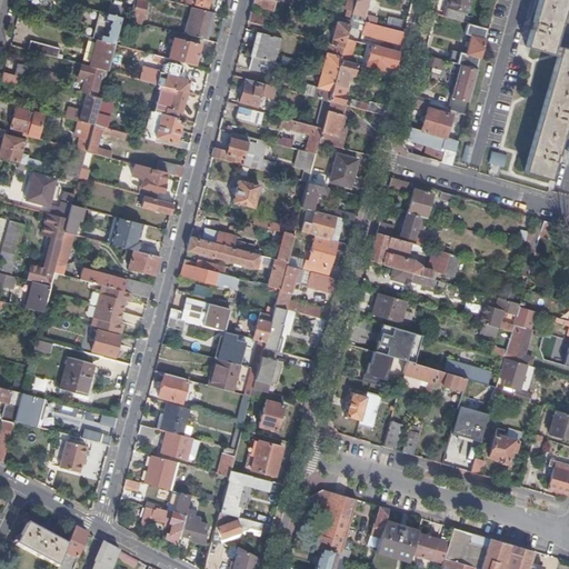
[(50,0),(23,0),(22,6),(51,13),(55,1),(50,0)]
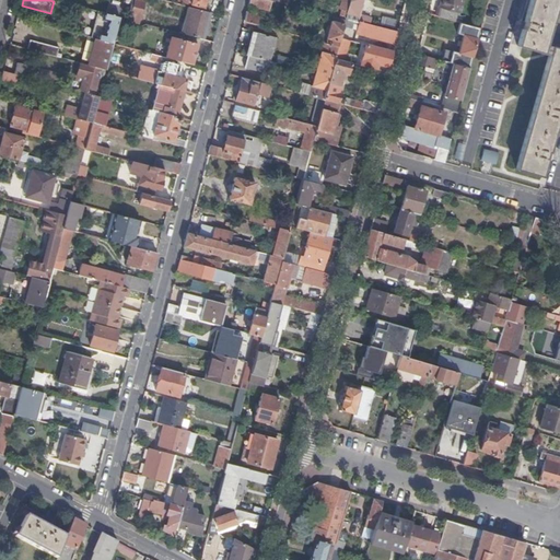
[(124,0),(124,4),(130,7),(129,12),(131,12),(129,22),(139,25),(146,0),(124,0)]
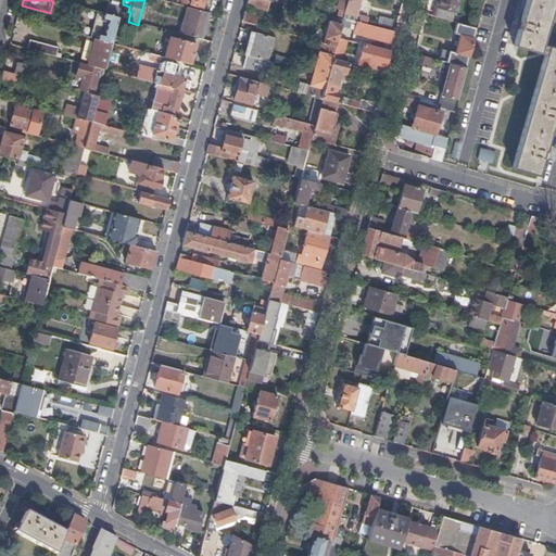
[(204,0),(184,0),(191,1),(189,5),(202,10),(204,0)]
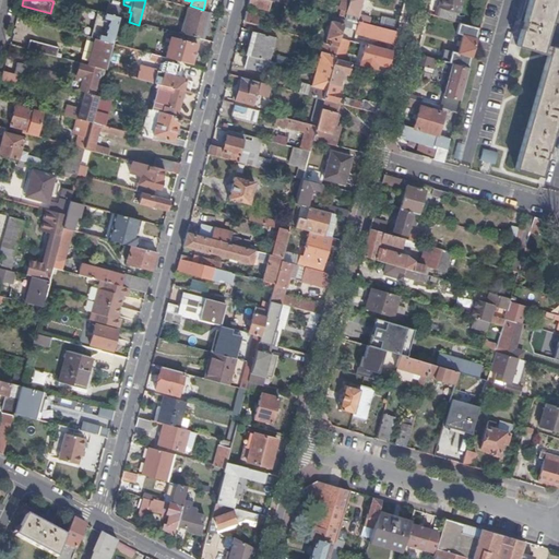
[(249,0),(248,7),(262,10),(264,0),(249,0)]
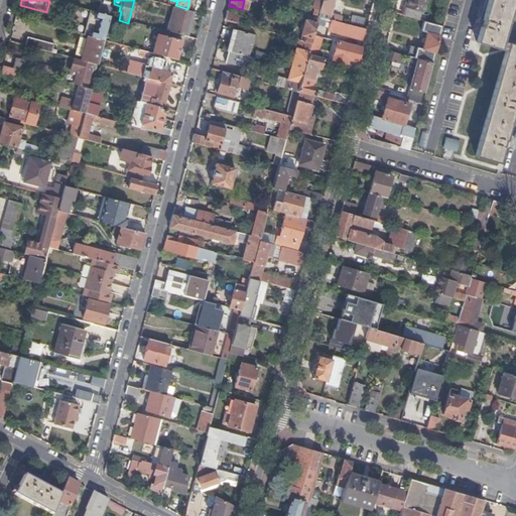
[(244,0),(242,9),(249,11),(251,2),(244,0)]
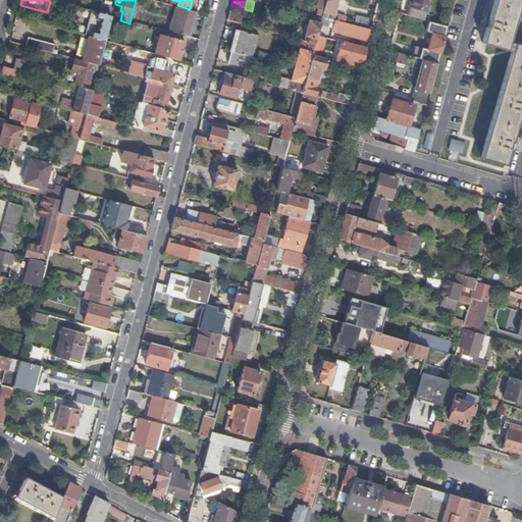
[(326,0),(320,0),(318,10),(324,11),(326,0)]
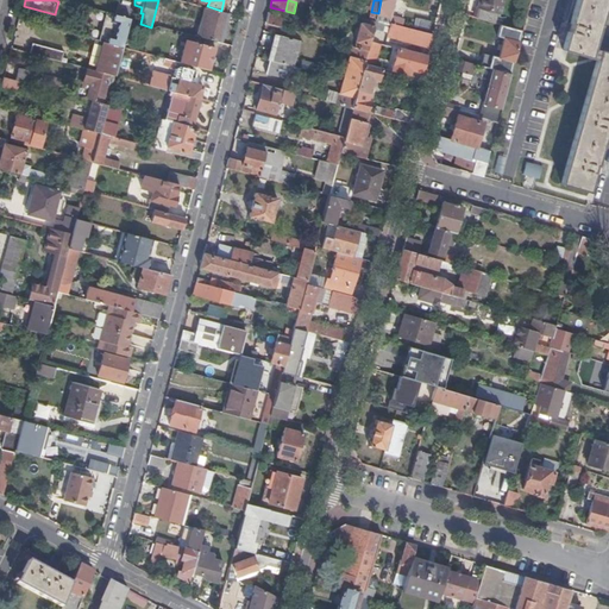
[(376,22),(402,27),(403,20),(390,18),(395,0),(381,0),(378,13),(376,22)]
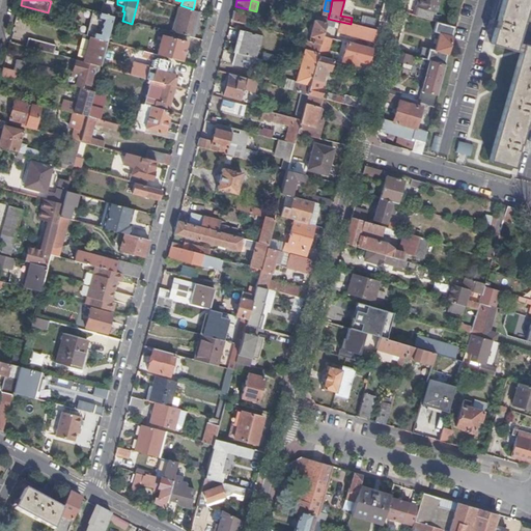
[(418,0),(415,16),(432,21),(438,0),(418,0)]
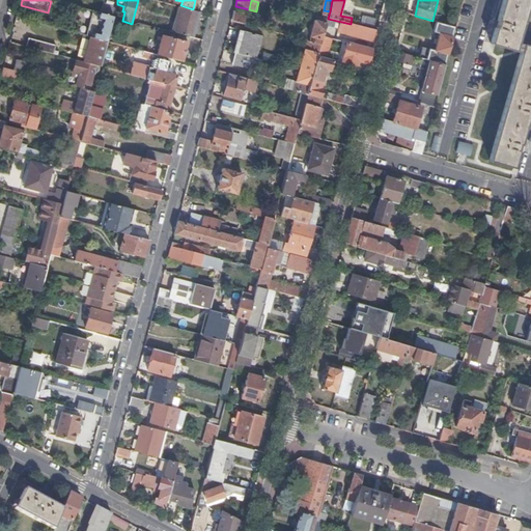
[(491,44),(515,52),(518,44),(530,0),(503,0),(498,21),(495,20),(494,23),(497,24),(491,44)]
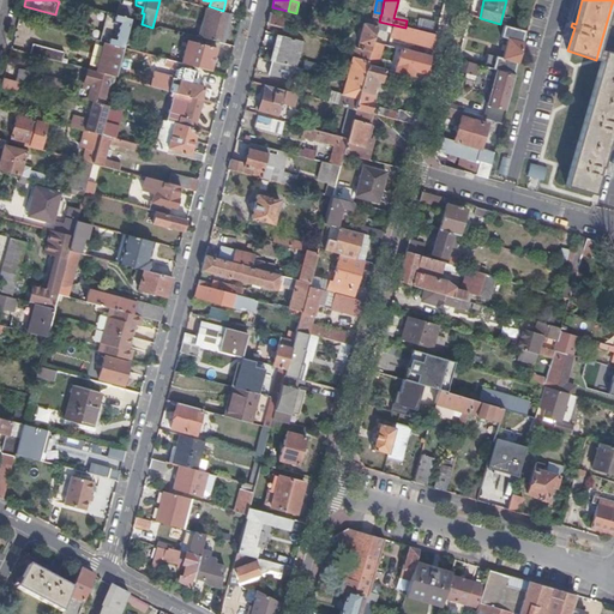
[(116,16),(131,20),(133,12),(120,7),(116,16)]
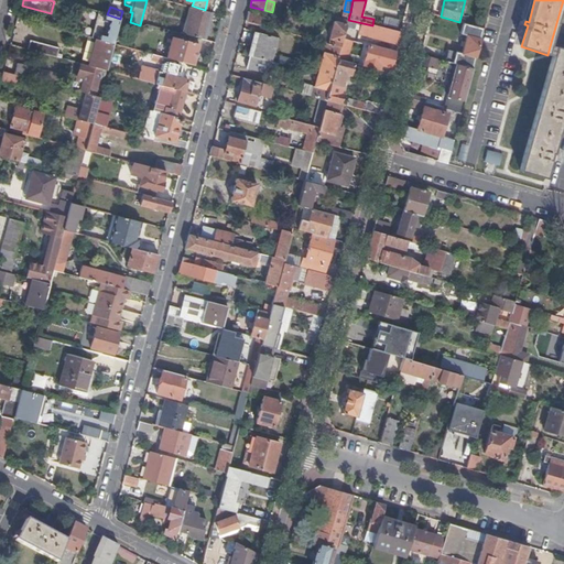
[(204,41),(212,14),(190,8),(183,35),(204,41)]
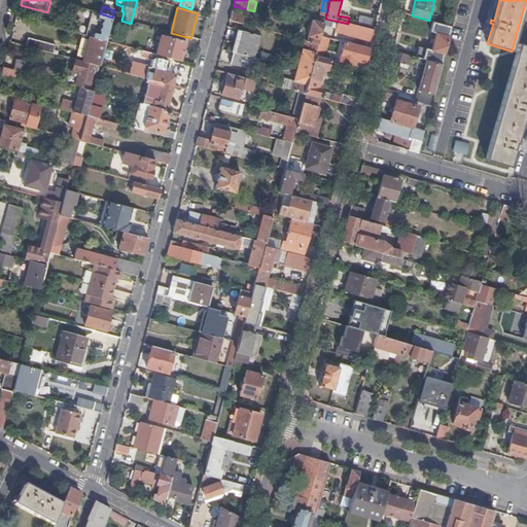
[(100,13),(96,12),(93,12),(86,37),(106,42),(111,22),(112,18),(100,13)]
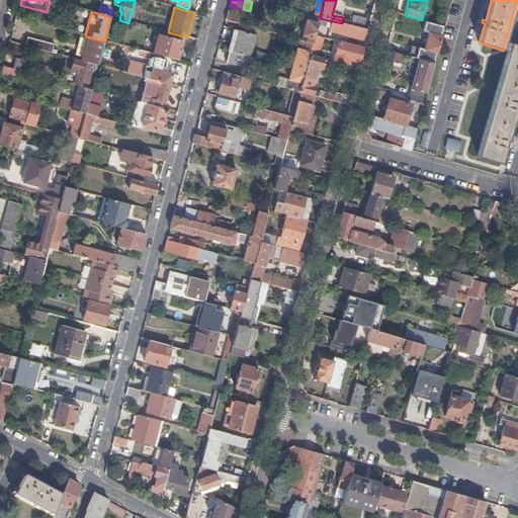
[(241,15),(229,12),(226,21),(239,24),(241,15)]
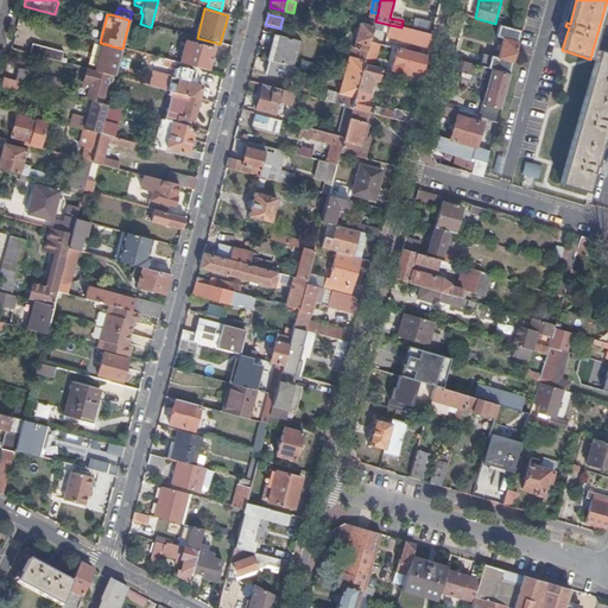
[(432,21),(418,18),(416,29),(430,32),(432,21)]
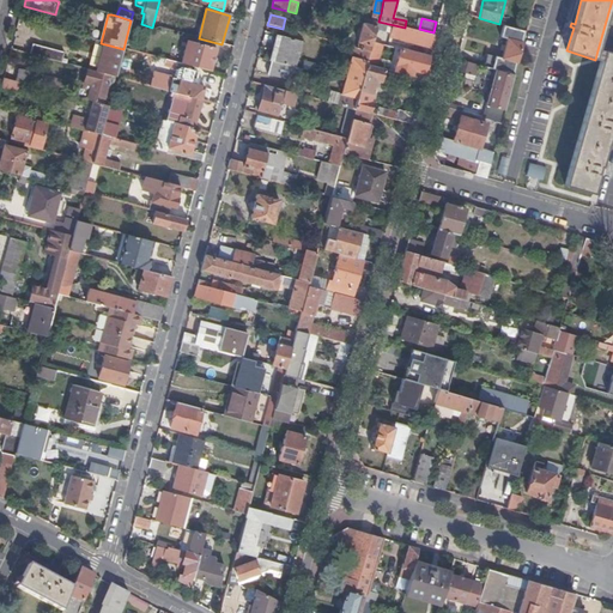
[(378,24),(365,20),(364,25),(363,24),(357,43),(359,44),(358,49),(370,53),(375,35),(376,30),(378,24)]
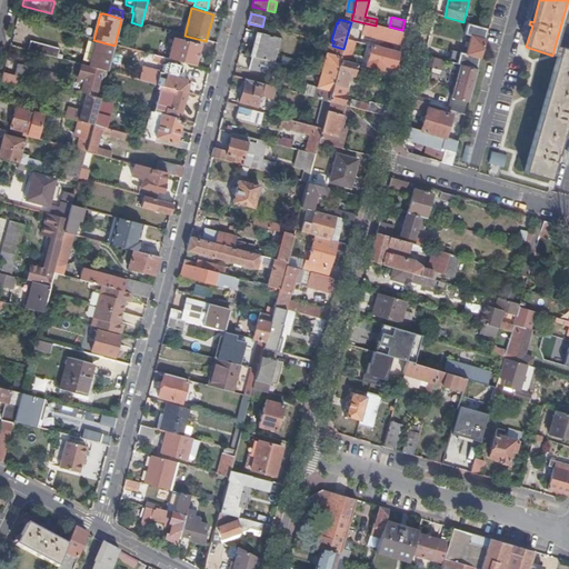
[(362,35),(401,46),(405,33),(376,26),(351,20),(351,22),(349,28),(362,31),(362,35)]
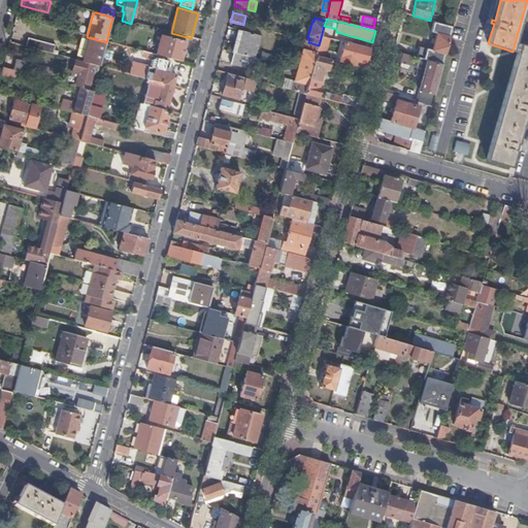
[(437,33),(451,37),(453,27),(440,23),(437,33)]
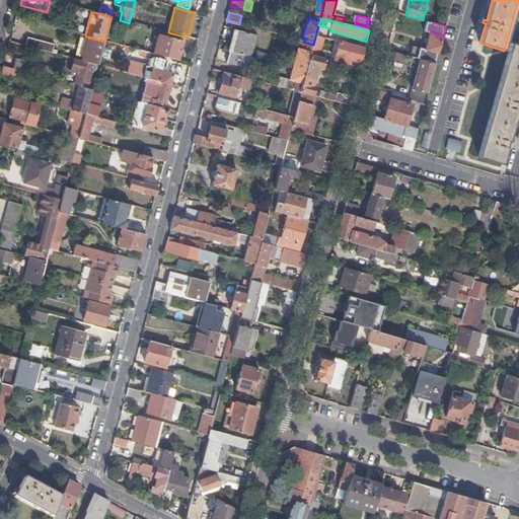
[(310,56),(318,58),(323,39),(327,40),(328,34),(326,33),(326,32),(317,29),(313,45),(310,56)]
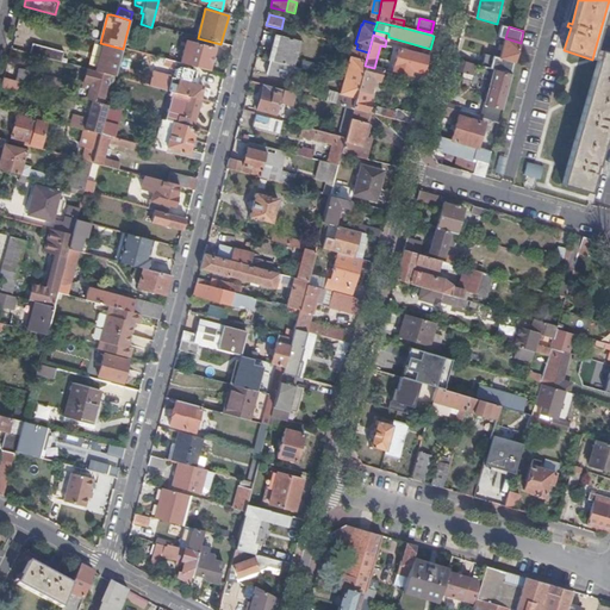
[(277,36),(271,62),(293,68),(300,43),(277,36)]
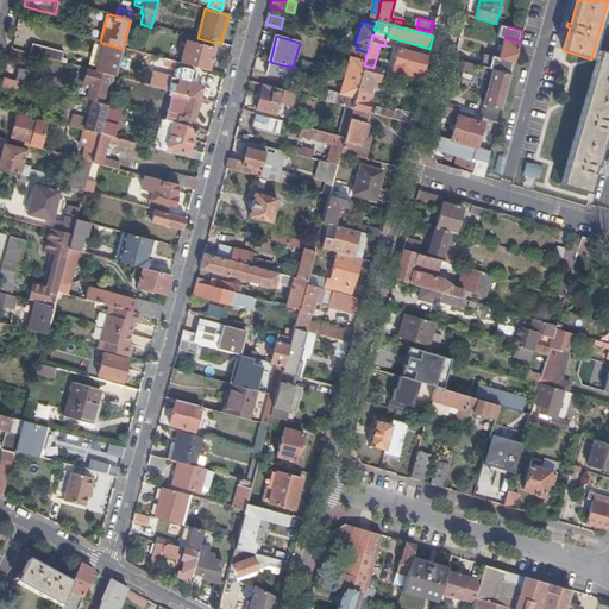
[(493,70),(510,75),(514,63),(520,43),(504,38),(498,58),(484,55),(481,67),(493,70)]
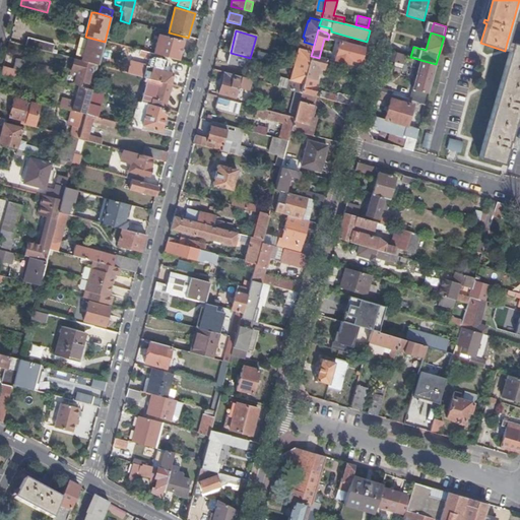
[(103,49),(105,42),(85,37),(81,36),(74,60),(98,66),(101,58),(103,49)]
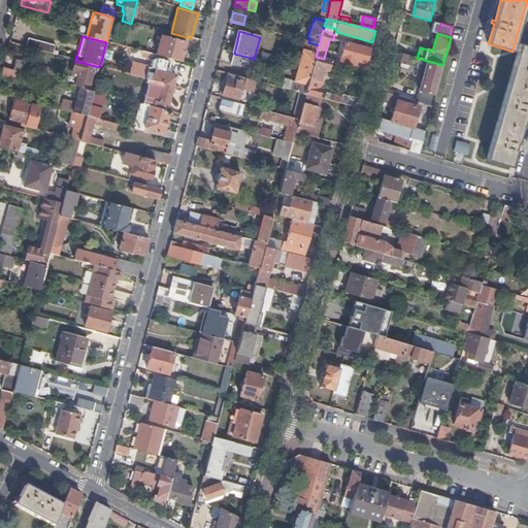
[(158,56),(182,62),(187,42),(163,36),(158,56)]
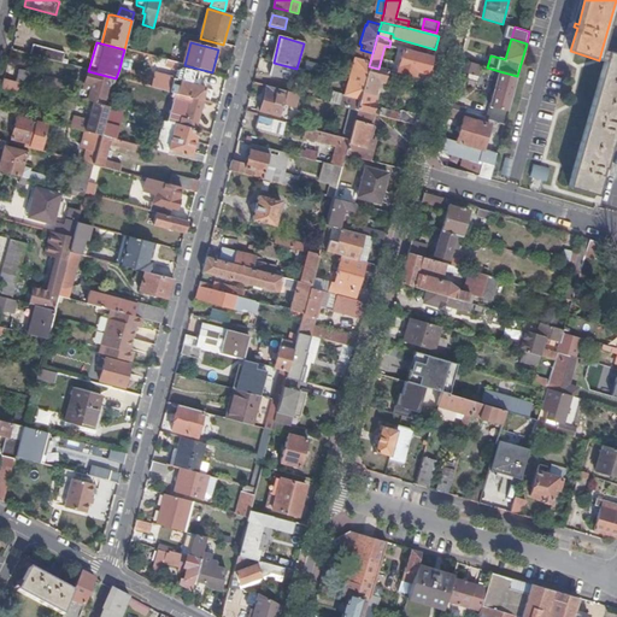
[(34,45),(30,57),(68,66),(69,62),(64,59),(65,53),(34,45)]
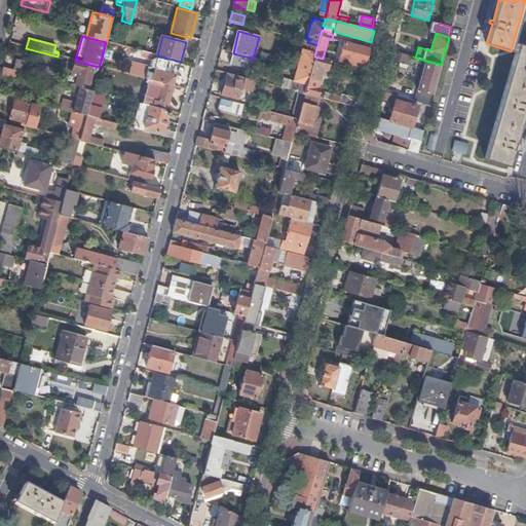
[(307,42),(303,41),(293,81),(283,79),(280,88),(304,95),(305,95),(314,57),(317,45),(307,42)]
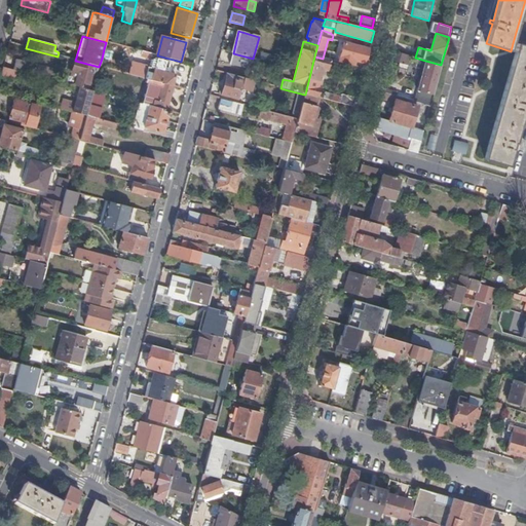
[(339,63),(347,65),(352,66),(354,61),(365,64),(369,49),(343,43),(339,63)]
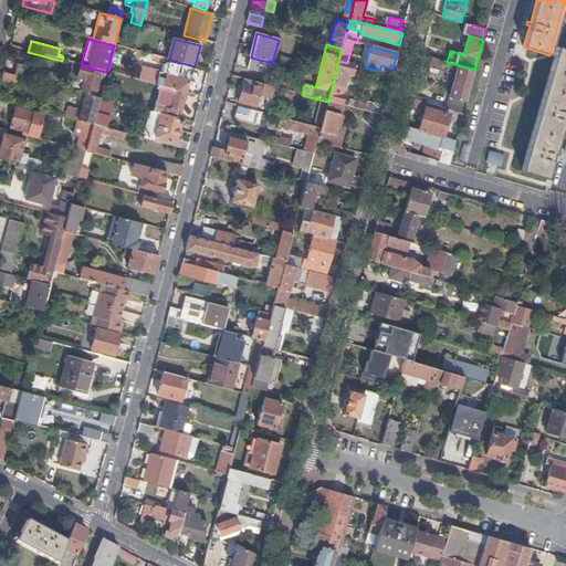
[(565,50),(557,48),(555,56),(521,171),(546,179),(552,163),(555,164),(556,159),(553,158),(564,122),(565,122),(565,117),(565,113),(565,50)]
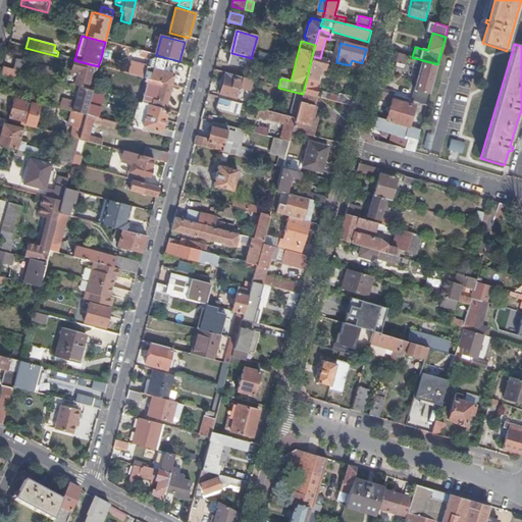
[(389,51),(386,60),(405,64),(407,56),(389,51)]
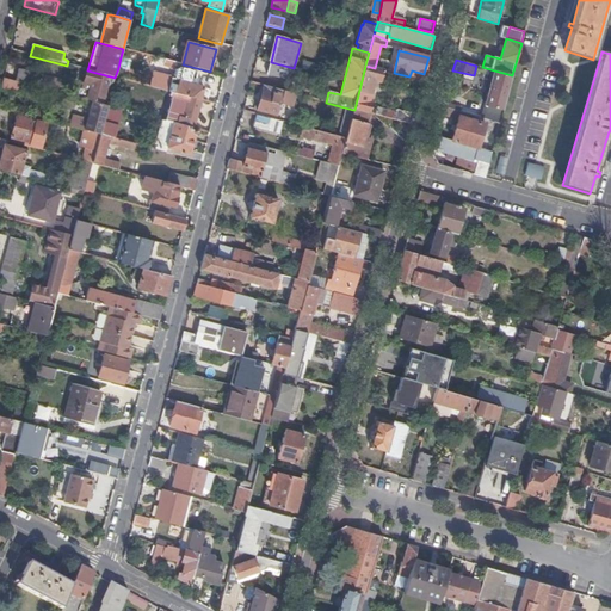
[(271,62),(270,62),(266,76),(290,82),(294,68),(271,62)]
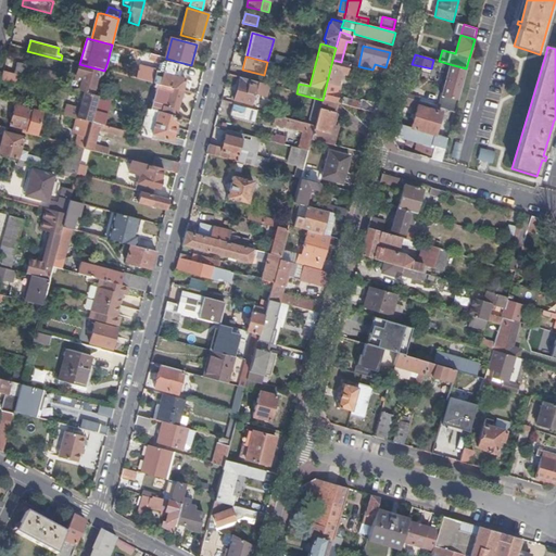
[(336,103),(374,113),(376,104),(362,101),(361,103),(343,99),(342,102),(336,101),(338,93),(337,93),(342,74),(345,74),(349,63),(341,62),(332,60),(323,100),(328,101),(336,103)]
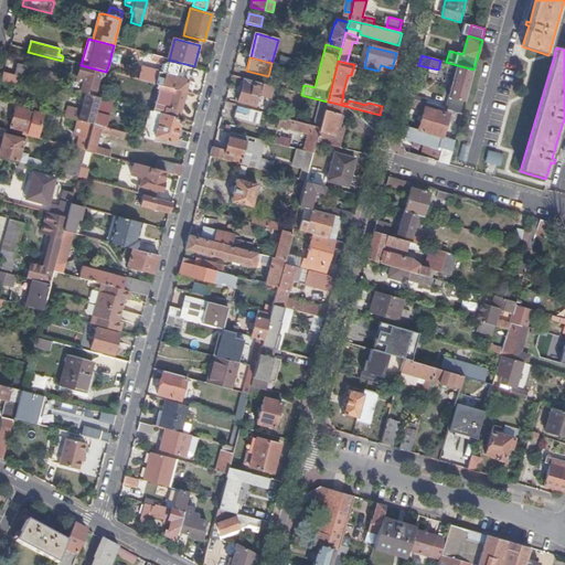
[(185,93),(192,95),(194,84),(190,83),(190,84),(188,84),(189,82),(179,78),(180,75),(177,74),(178,67),(178,66),(168,63),(168,64),(166,63),(164,64),(162,71),(162,73),(159,72),(159,75),(147,73),(146,78),(140,76),(139,81),(166,87),(185,93)]
